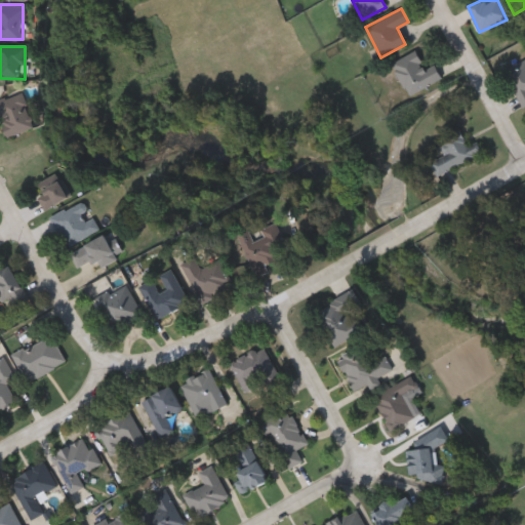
[(390,65),(413,51),(425,70),(434,64),(442,77),(409,96),(390,65)]
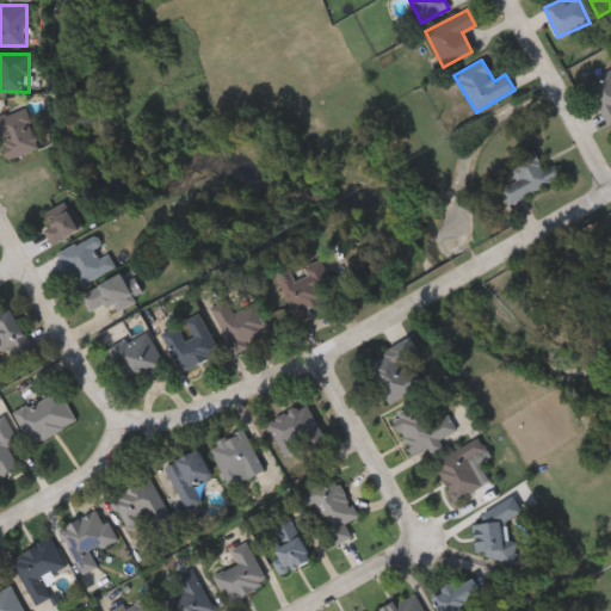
[(610,118),(605,122),(585,82),(610,68),(610,118)]
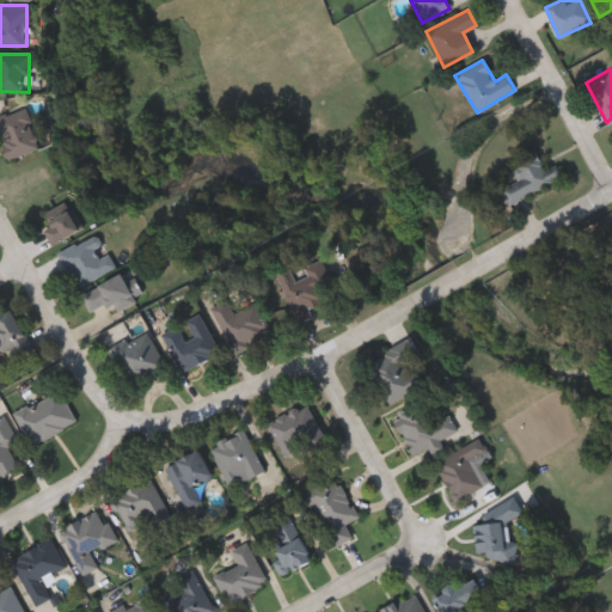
[(38,151),(6,160),(0,136),(0,116),(28,109),(38,151)]
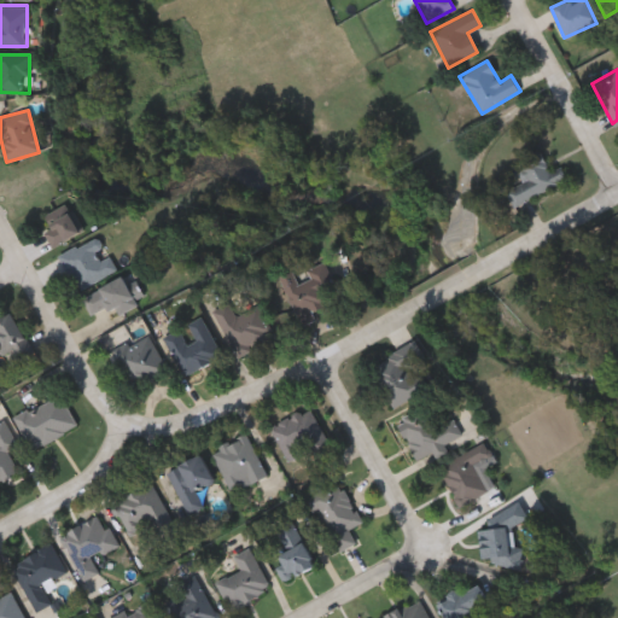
[(565,180),(511,205),(503,190),(522,181),(514,167),(541,155),(548,170),(558,165),(565,180)]
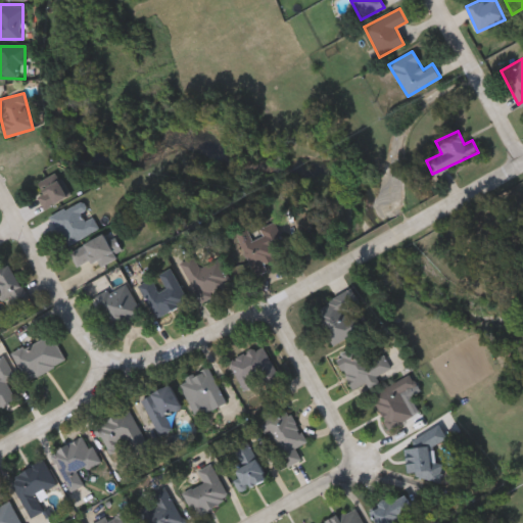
[(34,192),(58,176),(70,194),(45,210),(34,192)]
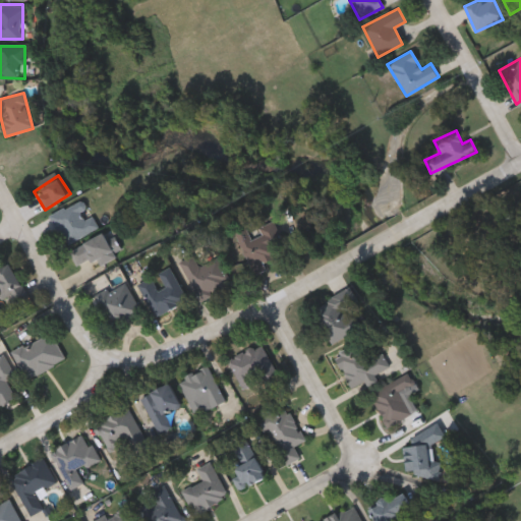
[(94,215),(99,231),(63,243),(52,212),(83,200),(89,217),(94,215)]
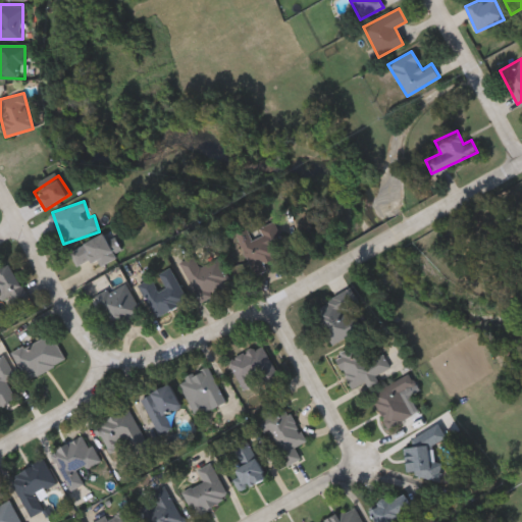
[(268,271),(251,277),(236,238),(275,223),(286,254),(264,262),(268,271)]
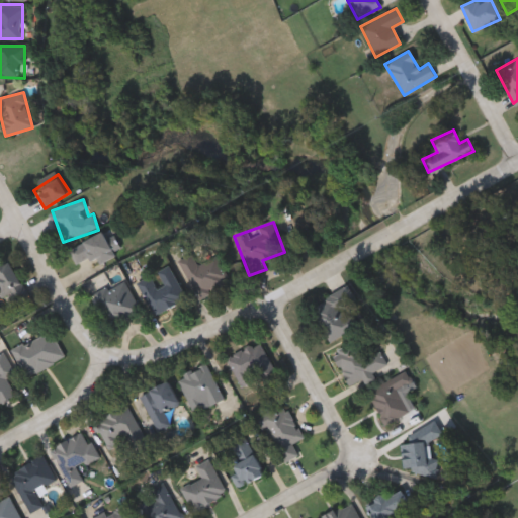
[(99,264),(96,257),(77,266),(69,249),(103,232),(115,256),(99,264)]
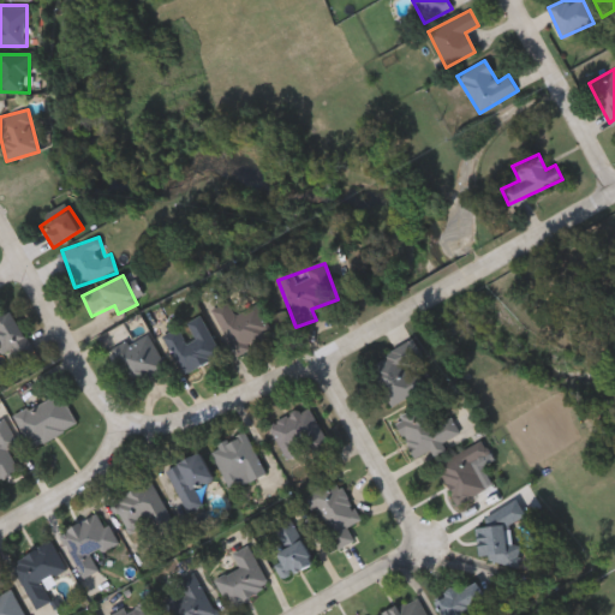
[(237,354),(215,312),(231,304),(236,314),(258,303),(275,334),(237,354)]
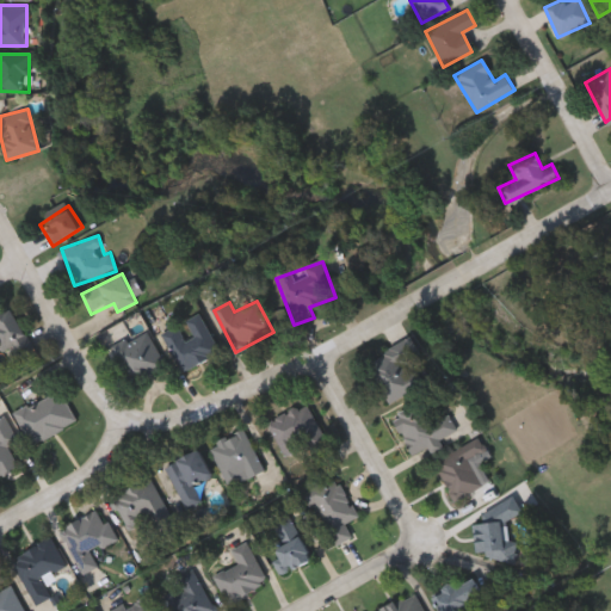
[(5,352),(0,344),(0,313),(8,308),(35,347),(19,358),(12,347),(5,352)]
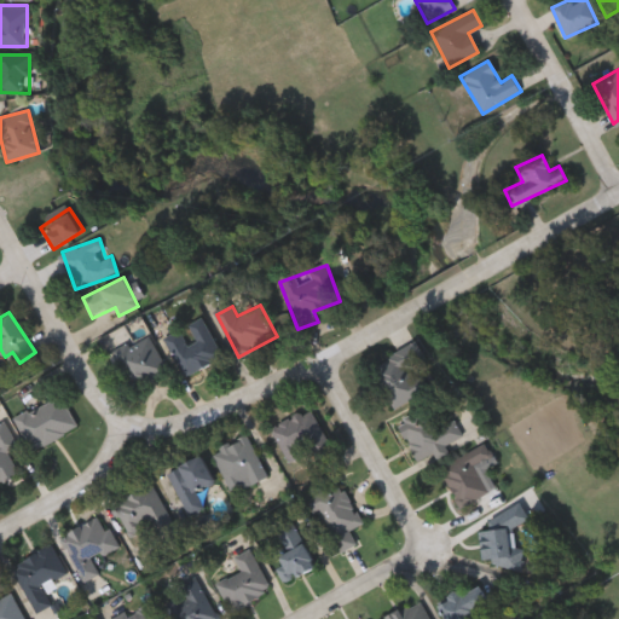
[(204,319),(224,358),(185,376),(166,337),(204,319)]
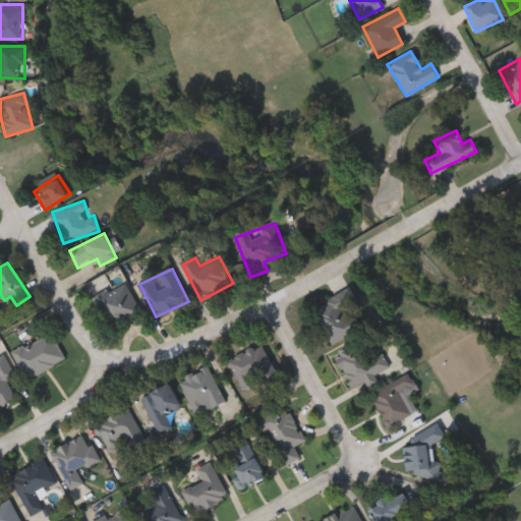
[(143,308),(118,327),(99,299),(123,281),(143,308)]
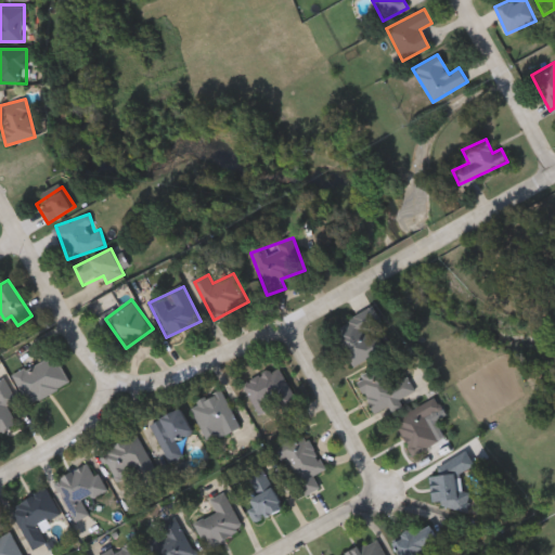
[(349,365),(337,332),(371,319),(384,352),(349,365)]
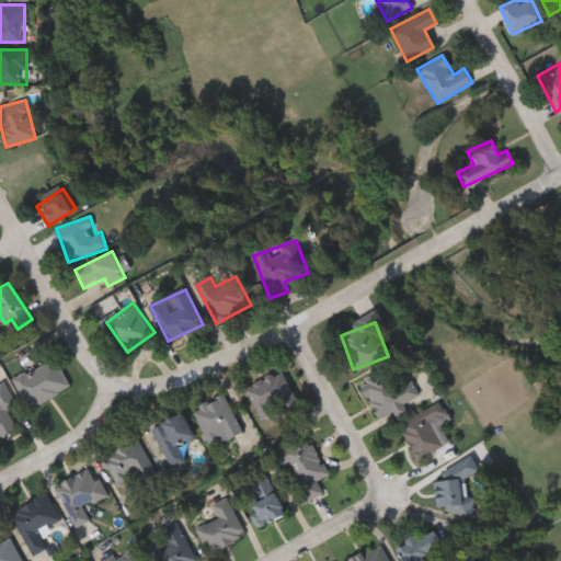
[(29,408),(14,377),(58,357),(71,389),(29,408)]
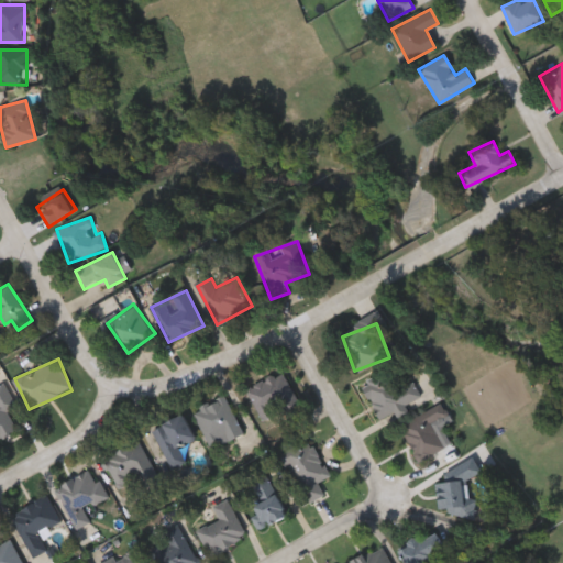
[(282,368),(302,407),(288,415),(285,409),(264,420),(246,388),(282,368)]
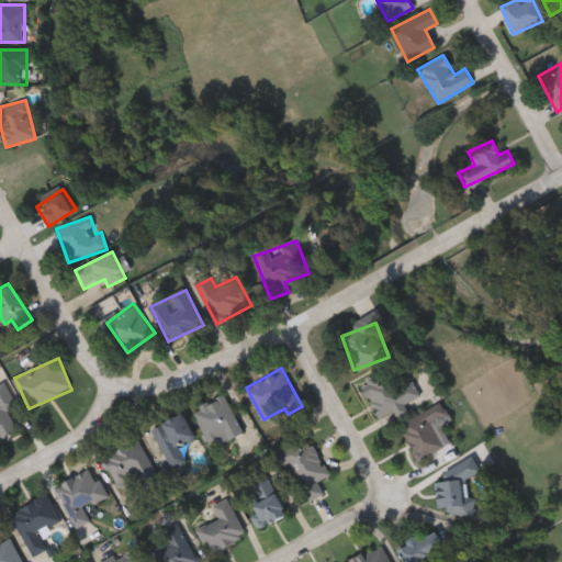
[(381,423),(362,386),(389,372),(397,389),(414,380),(422,395),(405,404),(407,408),(381,423)]
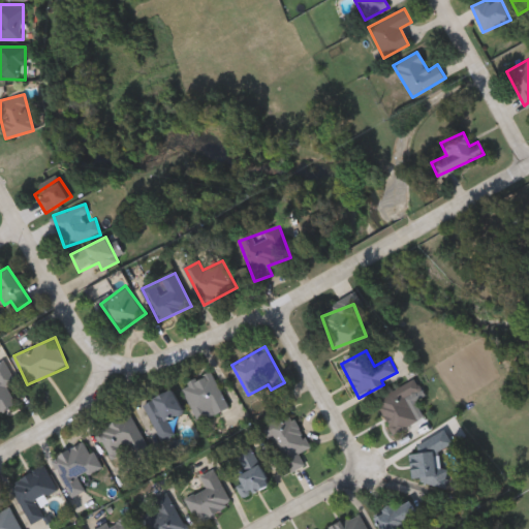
[(0,412),(0,361),(5,359),(17,382),(8,386),(18,404),(0,412)]
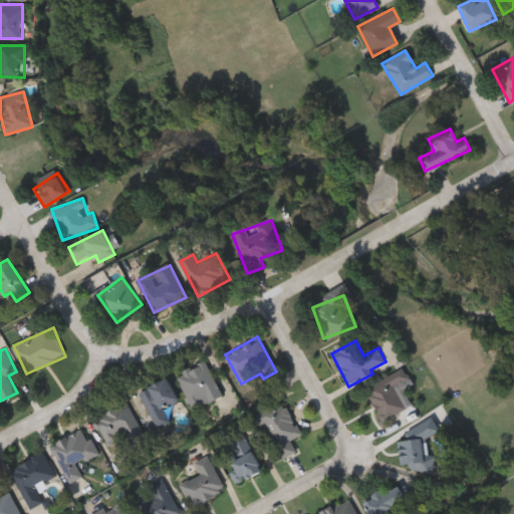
[(194,409),(178,376),(207,361),(223,394),(194,409)]
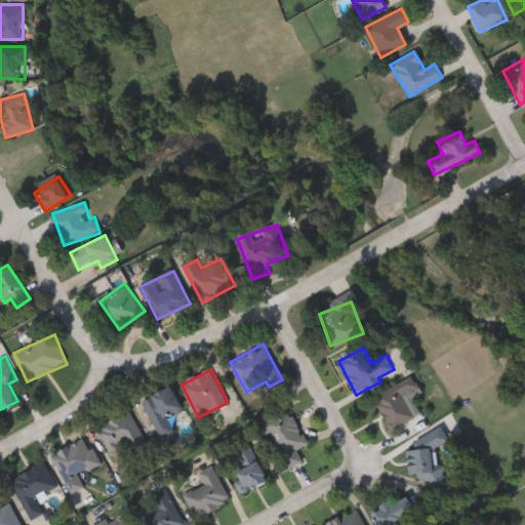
[(391,431),(374,397),(413,377),(418,389),(404,395),(416,418),(391,431)]
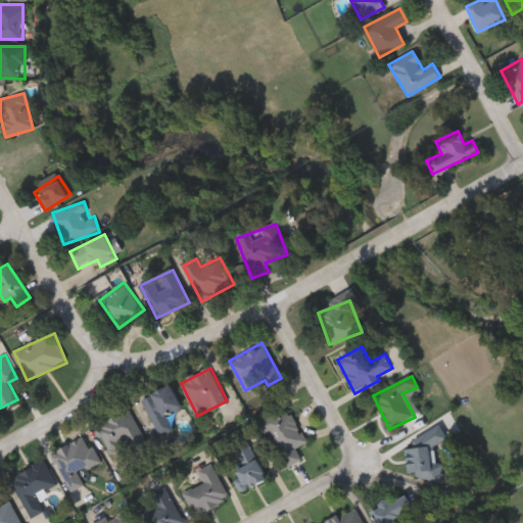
[(176,430),(161,437),(143,398),(173,385),(182,407),(169,413),(176,430)]
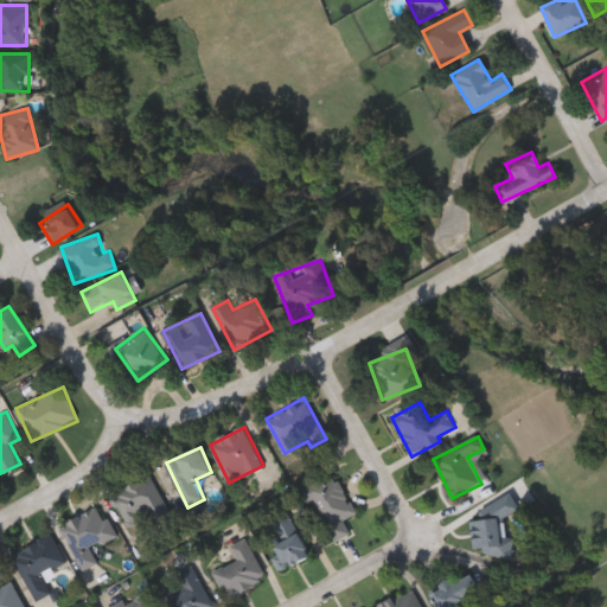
[(358,512),(345,521),(352,532),(333,543),(302,490),(334,471),(358,512)]
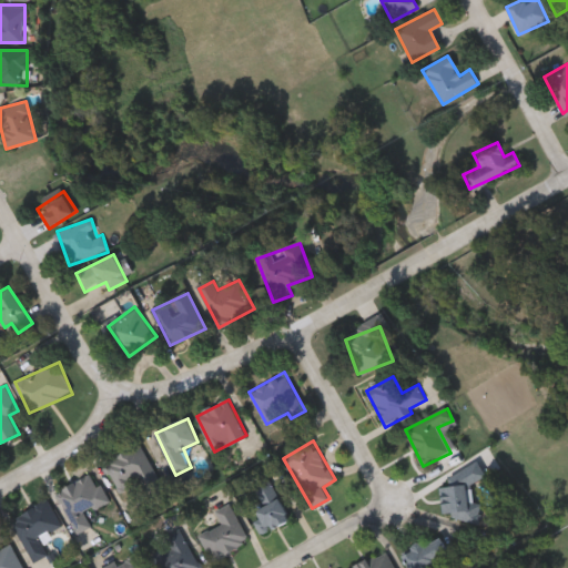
[(164,488),(128,506),(105,459),(142,442),(164,488)]
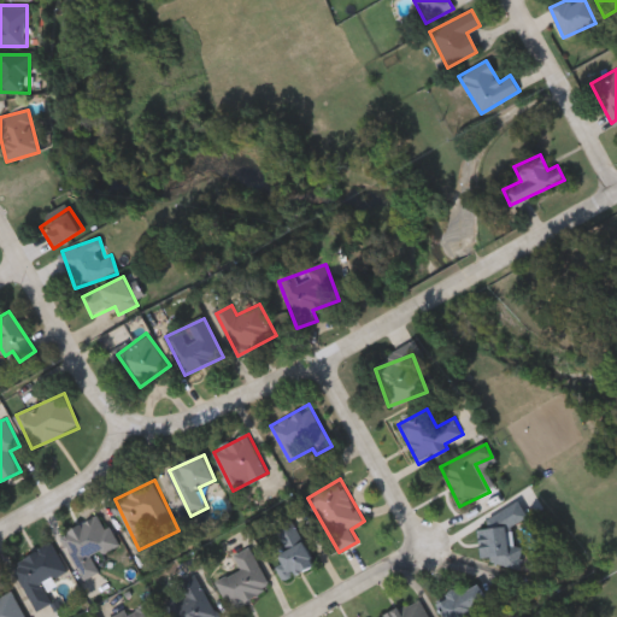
[(479,528),(493,527),(491,507),(522,505),(524,523),(510,524),(512,547),(521,546),(522,563),(482,565),(479,528)]
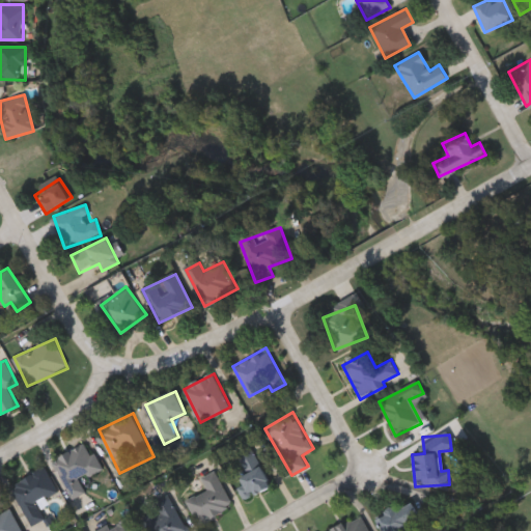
[(73,499),(55,457),(91,442),(103,470),(81,479),(87,493),(73,499)]
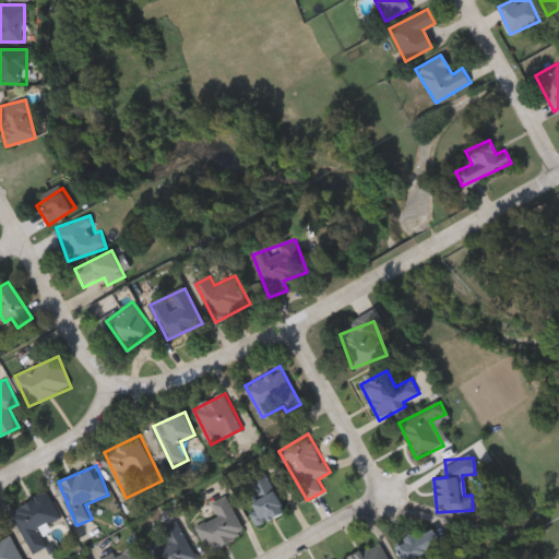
[(286,513),(261,522),(246,482),(270,473),(286,513)]
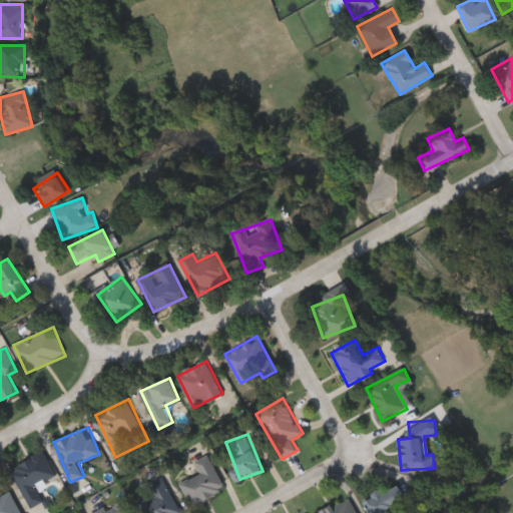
[(30,508),(11,468),(45,451),(57,476),(37,486),(45,501),(30,508)]
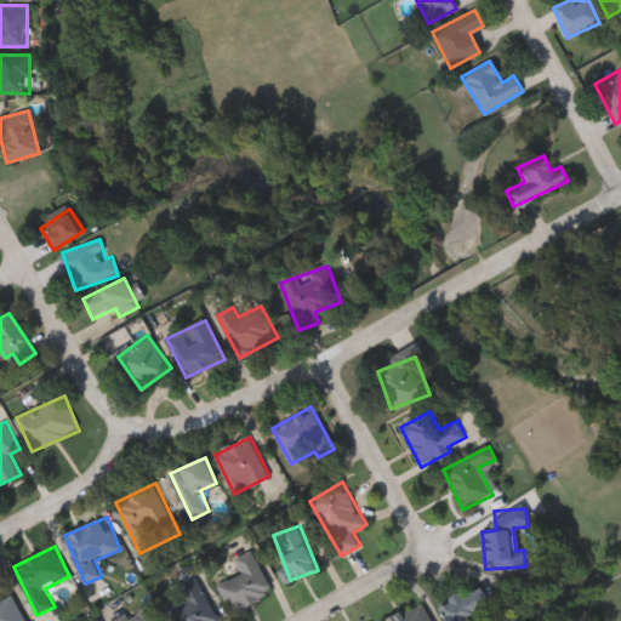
[(275,592),(234,613),(221,585),(244,573),(237,559),(254,551),(275,592)]
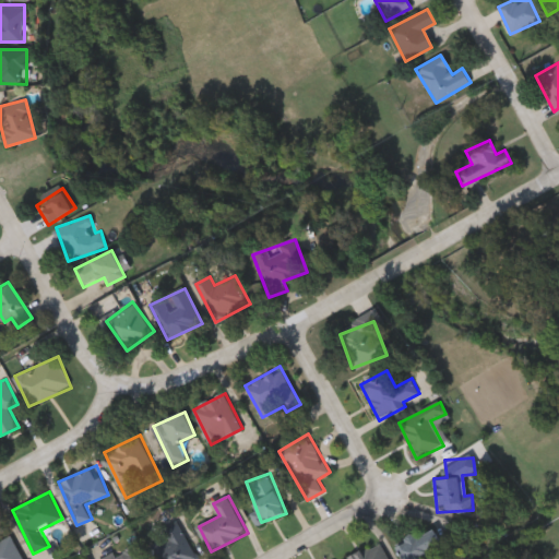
[(159,558),(154,550),(170,540),(164,530),(179,521),(201,558),(199,558),(159,558)]
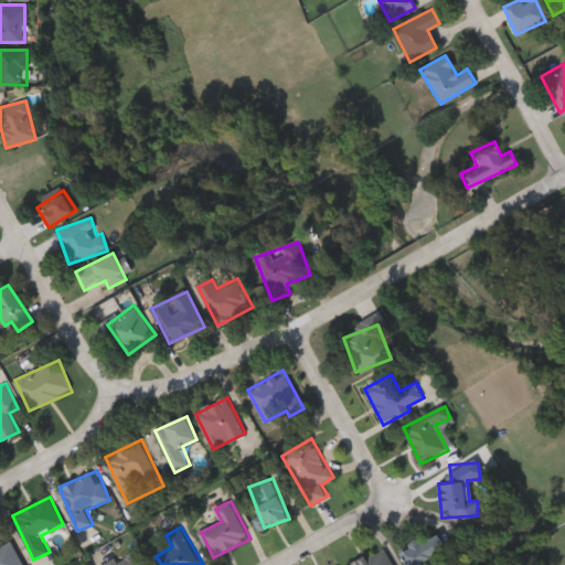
[(424,564),(407,564),(401,551),(438,533),(448,554),(424,564)]
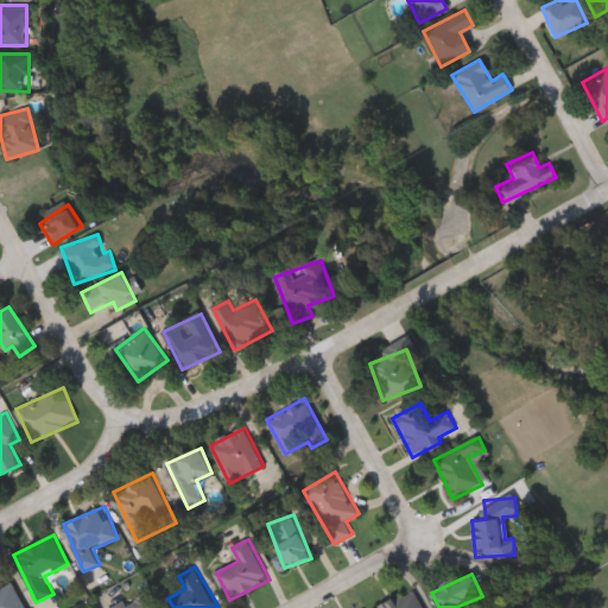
[(0,607),(0,587),(14,582),(24,607),(0,607)]
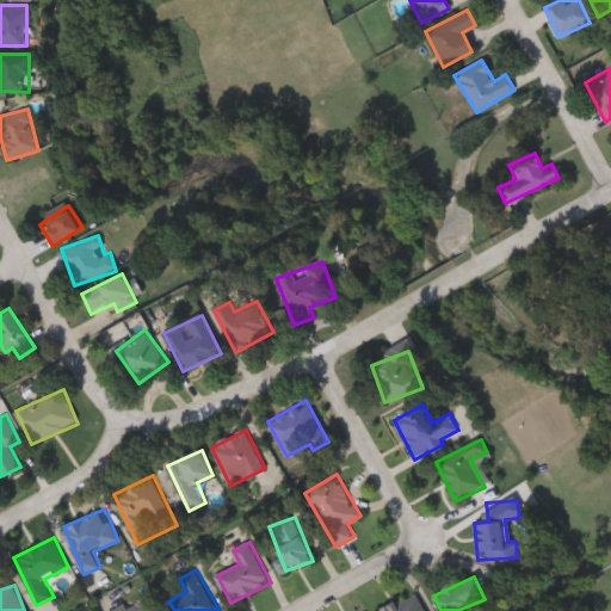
[(425,610),(378,610),(415,592),(425,610)]
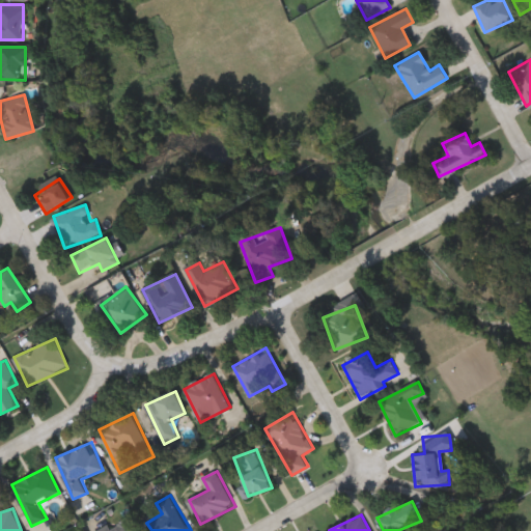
[(96,530),(131,515),(138,530),(96,530)]
